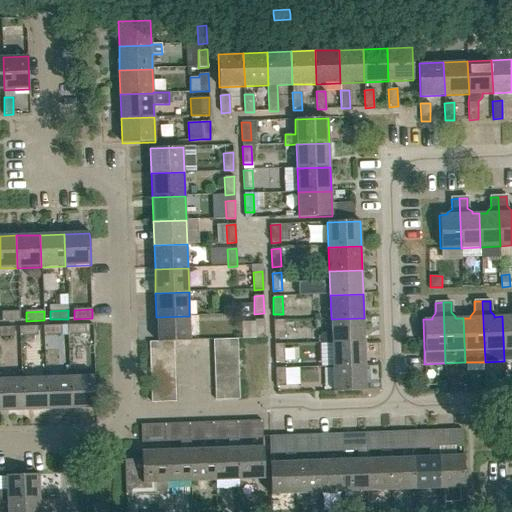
[(504,361),(511,360),(511,311),(510,314),(510,316),(502,316),(504,361)]
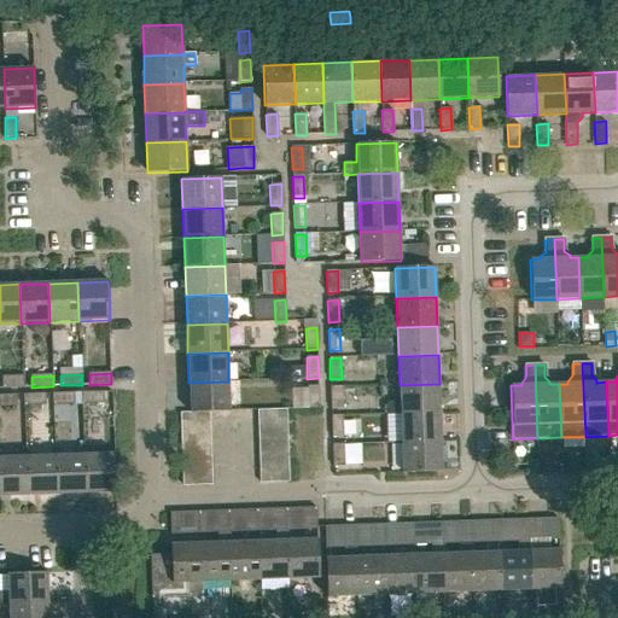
[(3,388),(24,388),(24,377),(3,377),(3,388)]
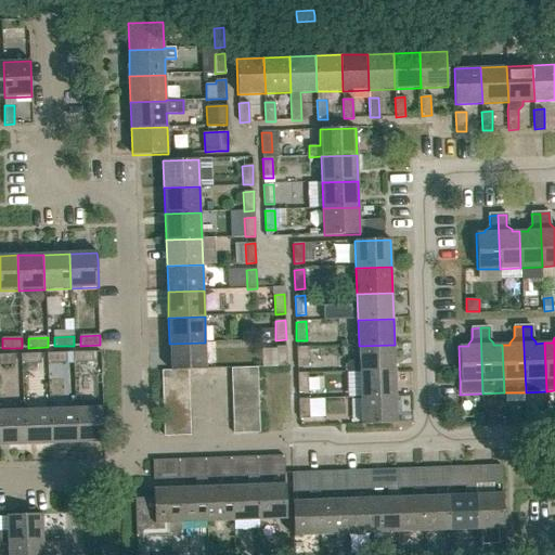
[(170,371),(188,371),(206,370),(205,343),(169,344),(170,371)]
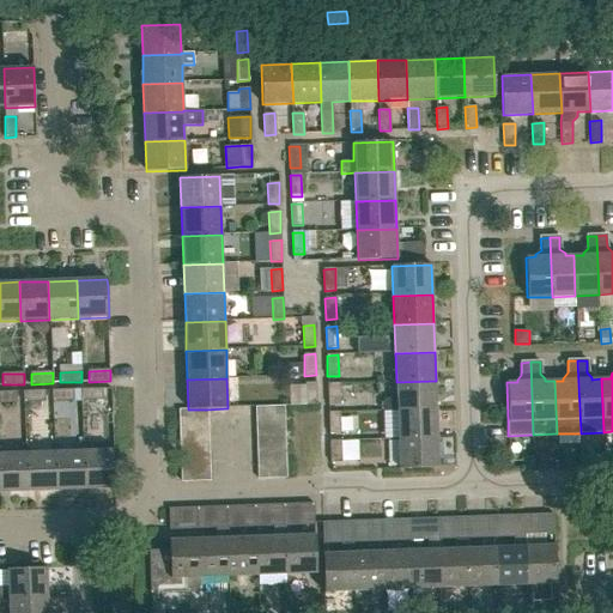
[(396,411),(436,410),(436,381),(396,382),(396,398),(386,399),(381,404),(381,411),(396,410),(396,411)]
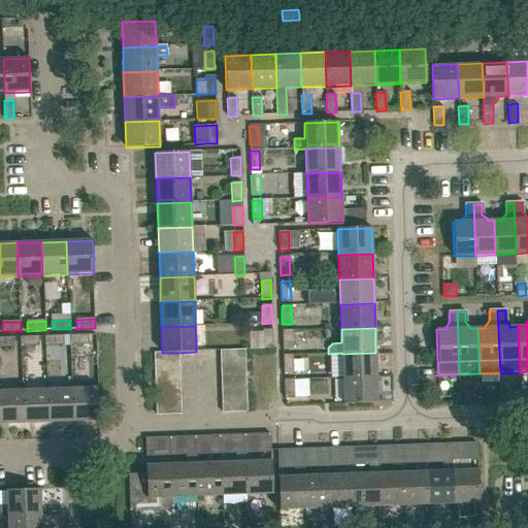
[(263,349),(273,348),(272,329),(263,330),(263,349)]
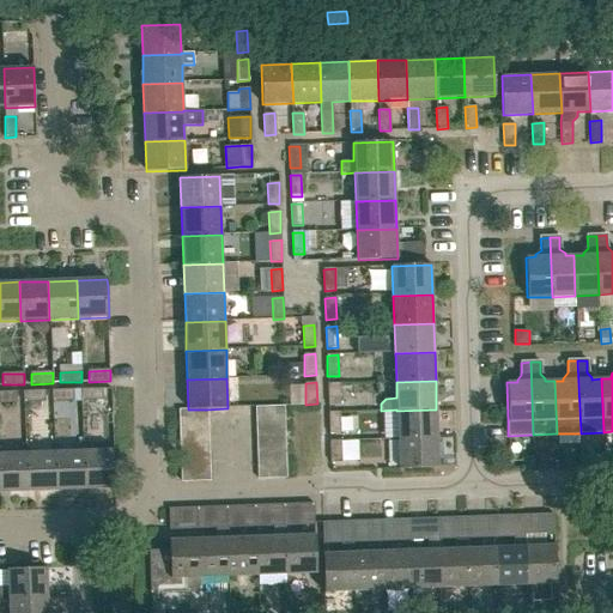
[(328,406),(340,405),(339,383),(328,384),(328,406)]
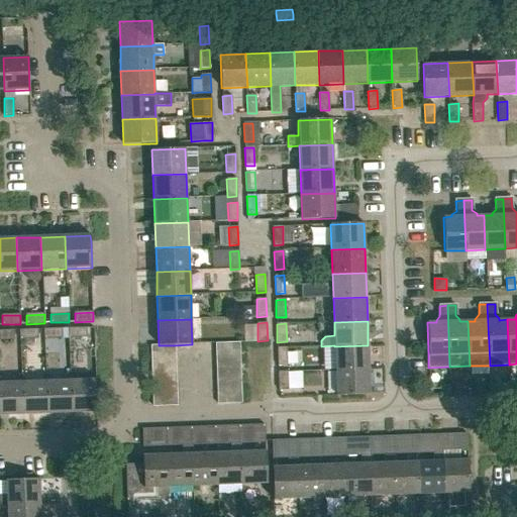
[(69,337),(86,336),(86,328),(69,328),(69,337)]
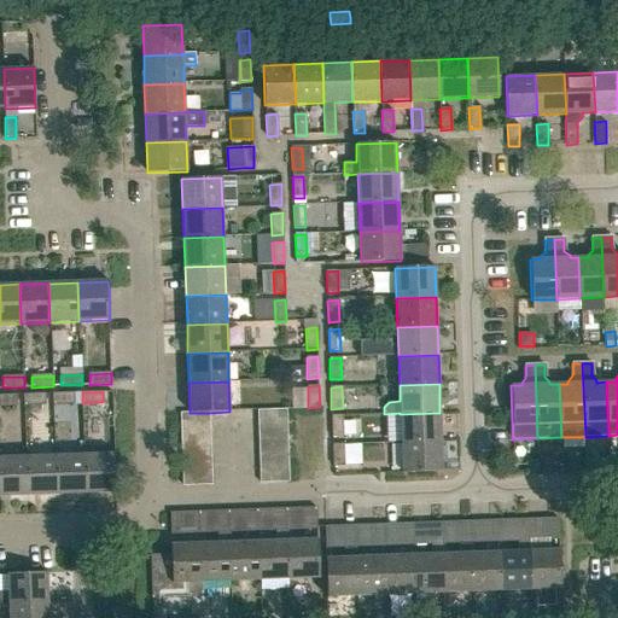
[(52,404),(75,403),(74,394),(52,395),(52,404)]
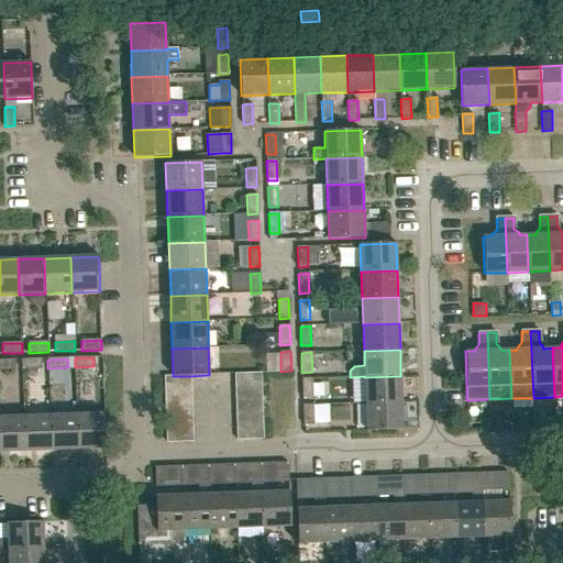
[(22,370),(41,368),(41,360),(21,360),(22,370)]
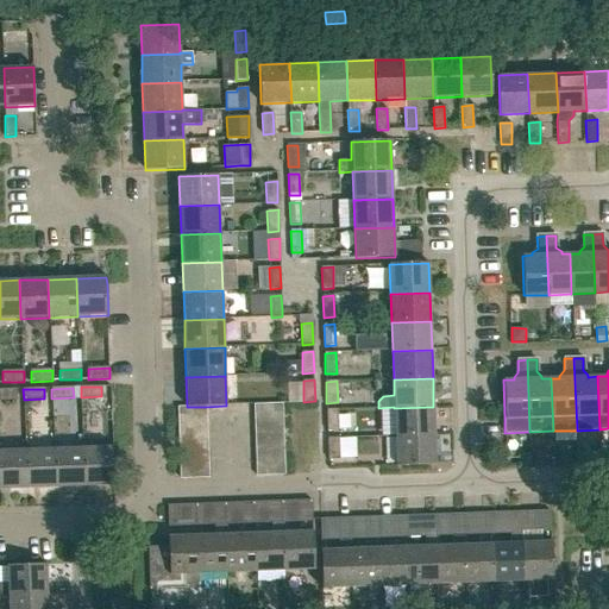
[(0,400),(17,400),(16,390),(0,390),(0,400)]
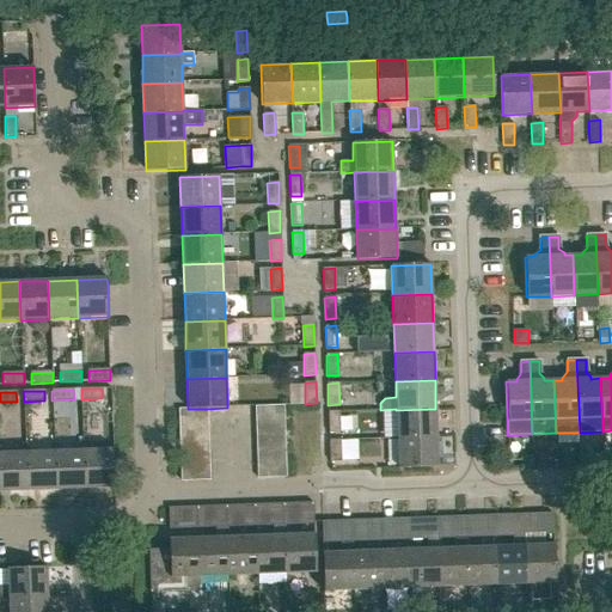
[(256,421),(285,420),(283,405),(255,407),(256,421)]
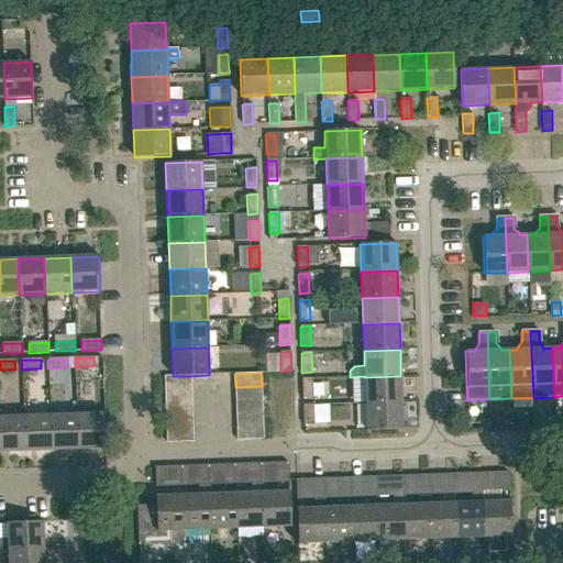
[(165,390),(191,389),(190,376),(173,376),(165,376),(165,390)]
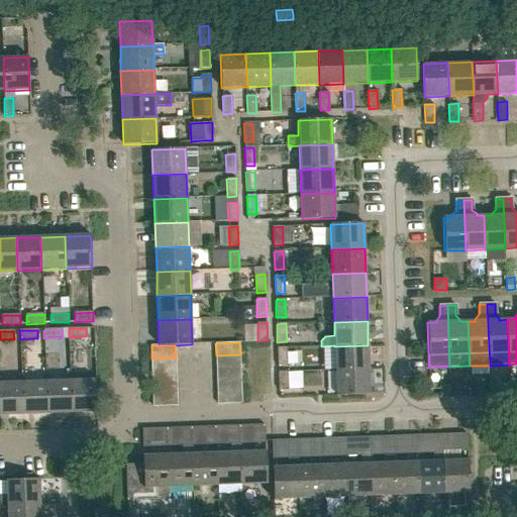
[(335,371),(369,370),(368,345),(334,346),(335,371)]
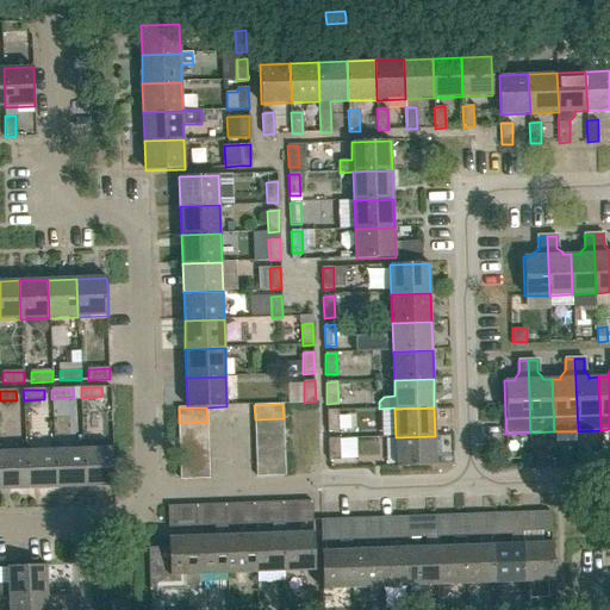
[(328,433),(338,431),(338,410),(327,411),(328,433)]
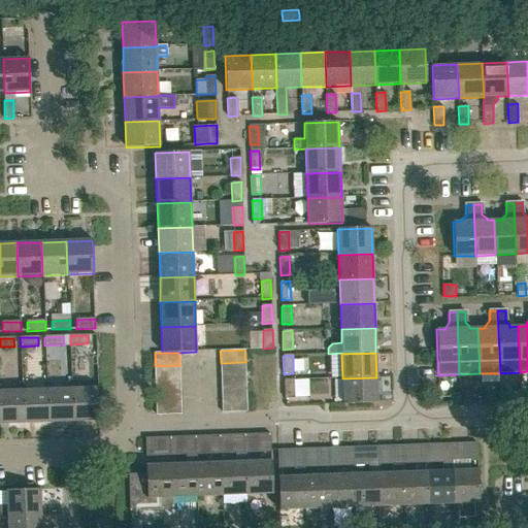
[(221,375),(245,374),(245,362),(221,363),(221,375)]
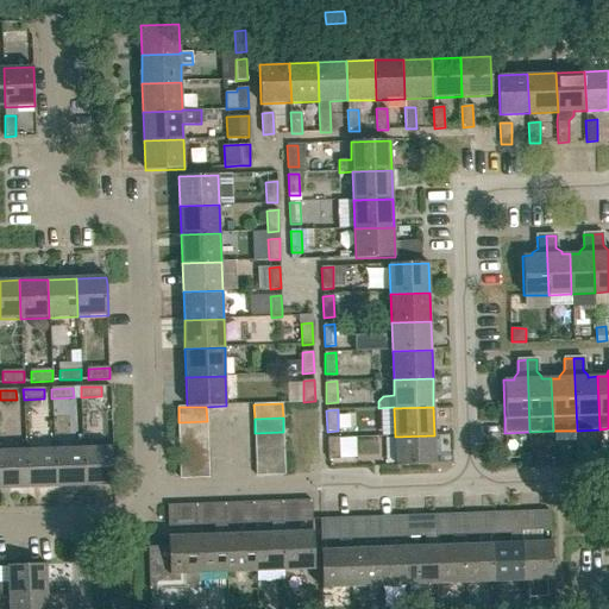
[(179,437),(207,435),(207,421),(179,422),(179,437)]
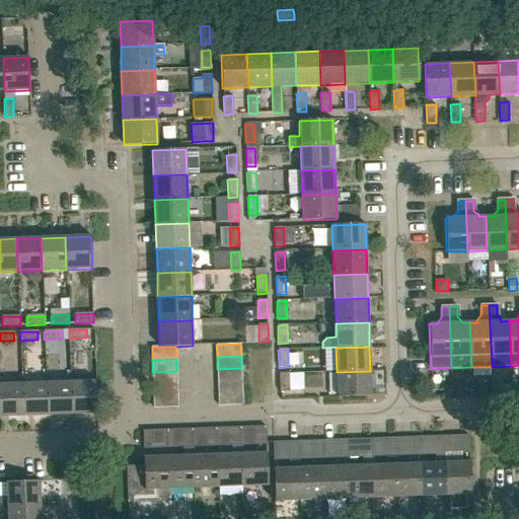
[(218,381),(242,380),(241,368),(217,369),(218,381)]
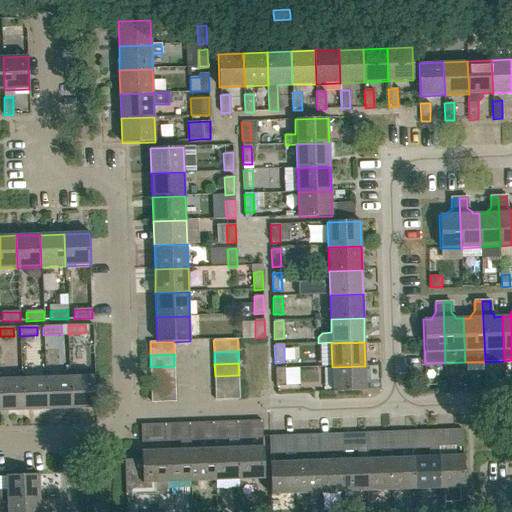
[(151,379),(175,378),(174,366),(150,367),(151,379)]
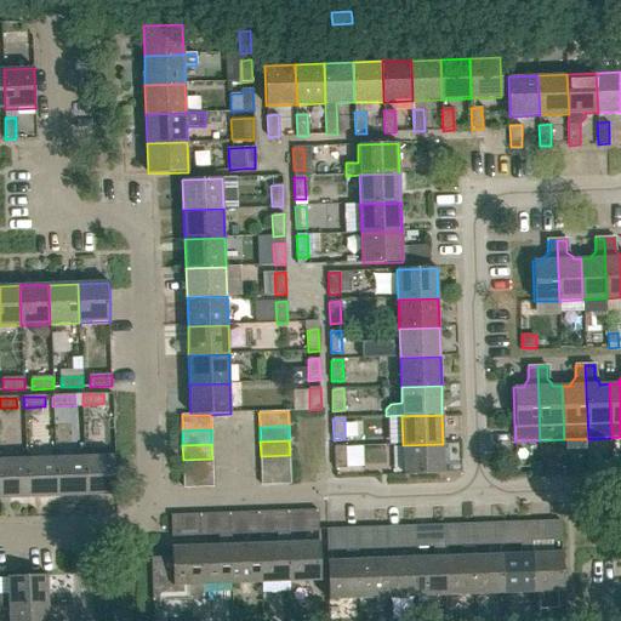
[(443,444),(403,445),(404,476),(444,474),(443,444)]
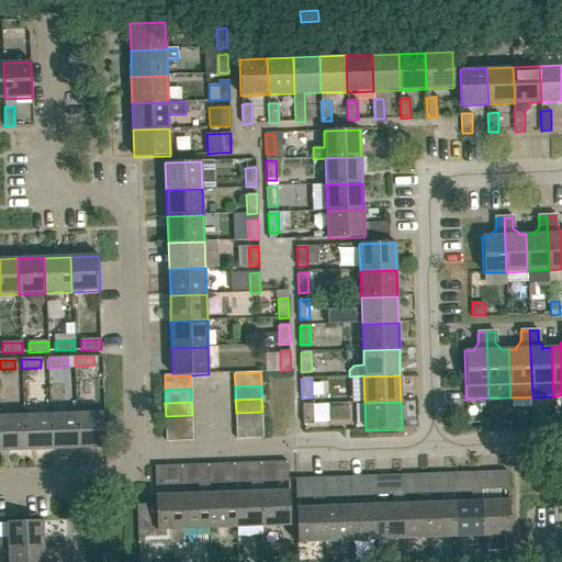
[(303,425),(313,424),(313,404),(302,405),(303,425)]
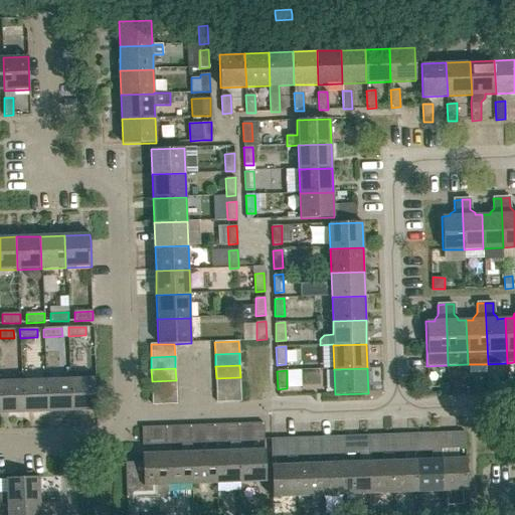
[(216,390),(240,389),(240,377),(216,378),(216,390)]
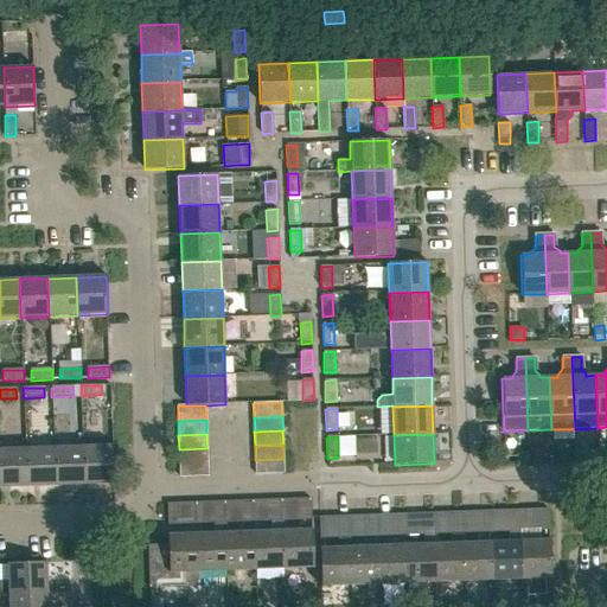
[(55,486),(83,485),(82,446),(53,447),(55,486)]
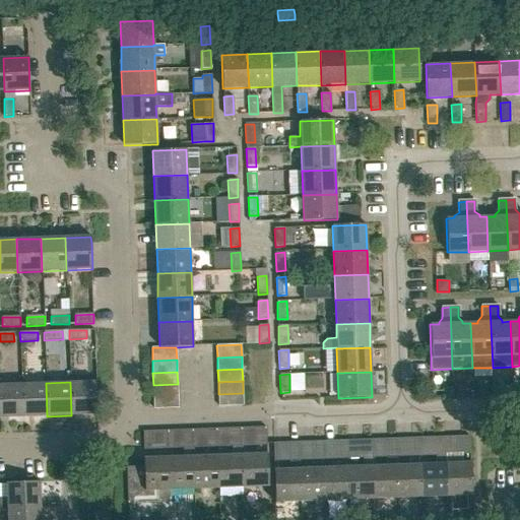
[(70,382),(71,415),(96,415),(95,382),(70,382)]
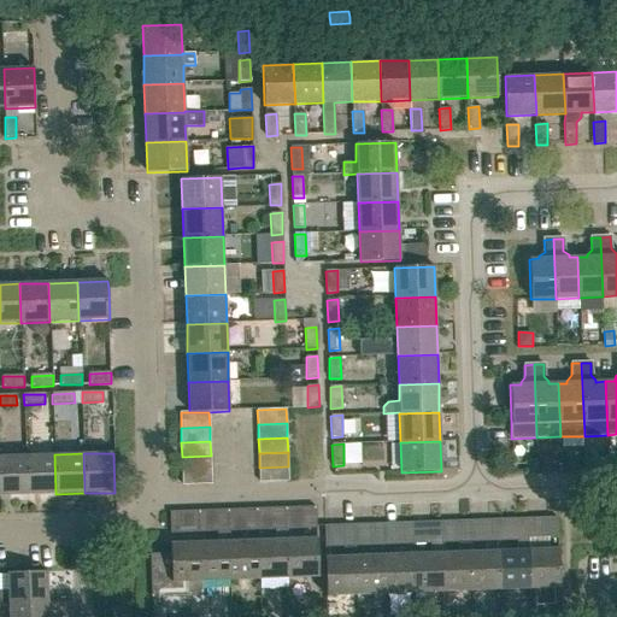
[(28,495),(56,494),(54,454),(25,456),(28,495)]
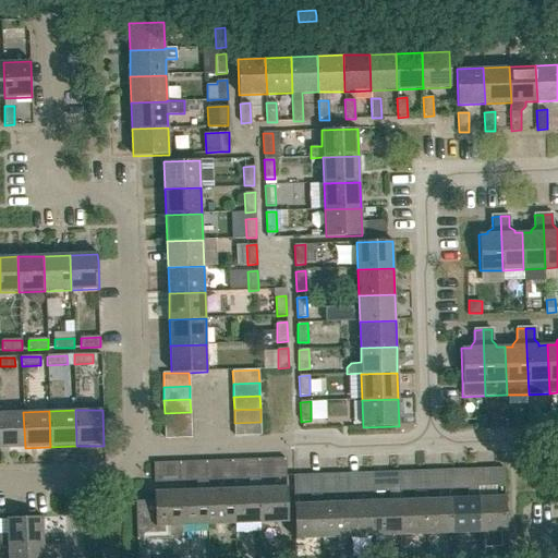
[(0,448),(25,448),(23,412),(0,412),(0,448)]
